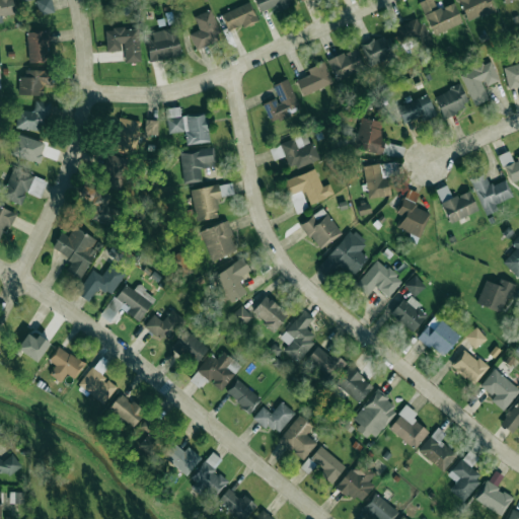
[(0,0),(0,17),(15,14),(12,0),(0,0)]
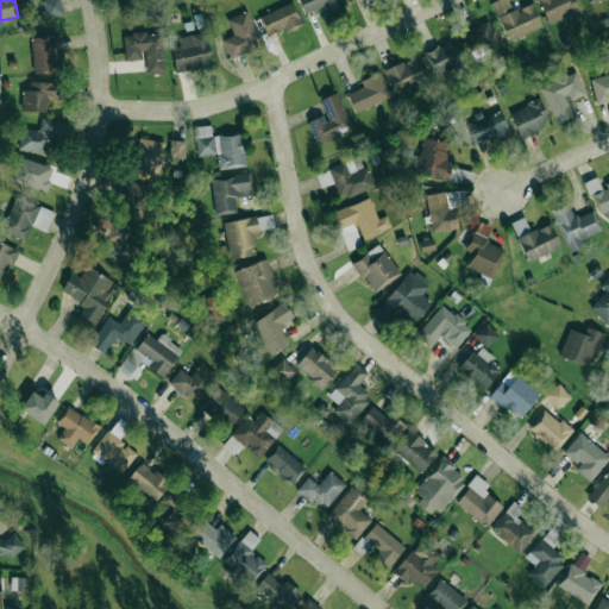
[(42,0),(44,18),(62,14),(60,0),(42,0)]
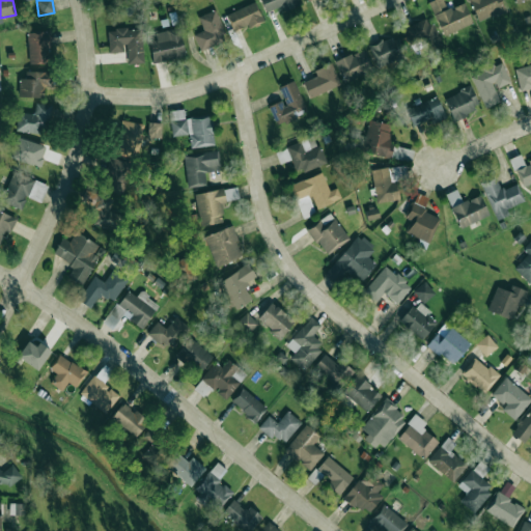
[(261,0),(267,11),(282,5),(284,10),(300,4),(298,0),(261,0)]
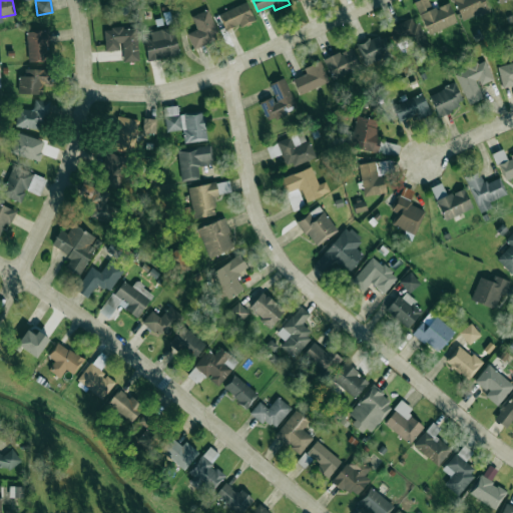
[(488,10),(483,0),(453,0),(462,21),(488,10)]
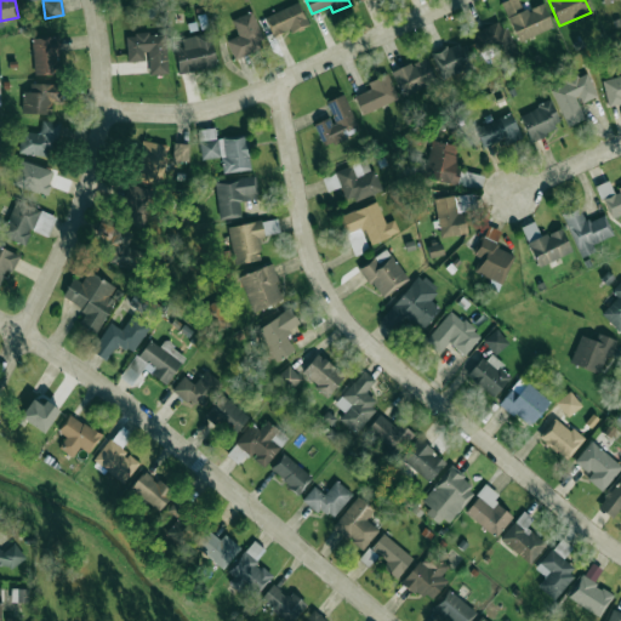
[(273,38),(307,23),(297,1),(263,17),(273,38)]
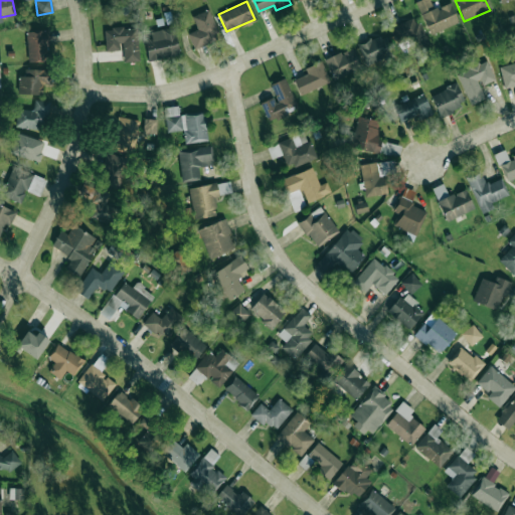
[(428,34),(458,23),(451,2),(421,13),(428,34)]
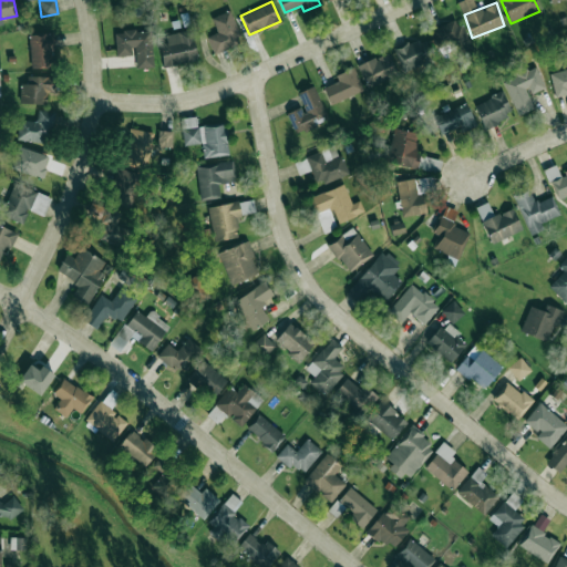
[(210,18),(217,32),(206,37),(213,54),(243,41),(229,10),(210,18)]
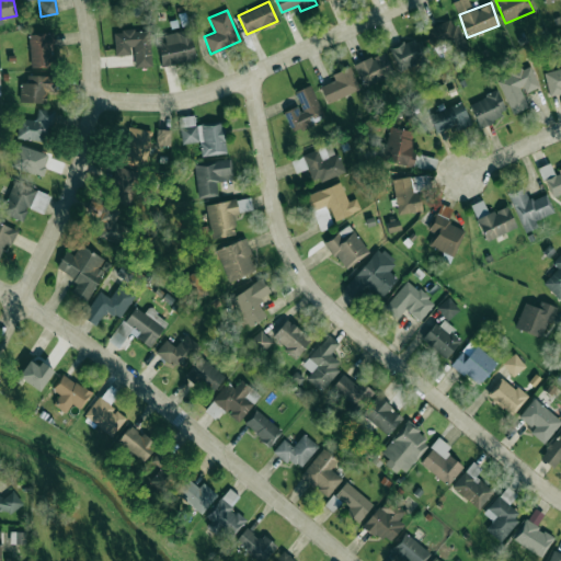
[(466,49),(456,19),(430,27),(435,47),(443,44),(446,55),(466,49)]
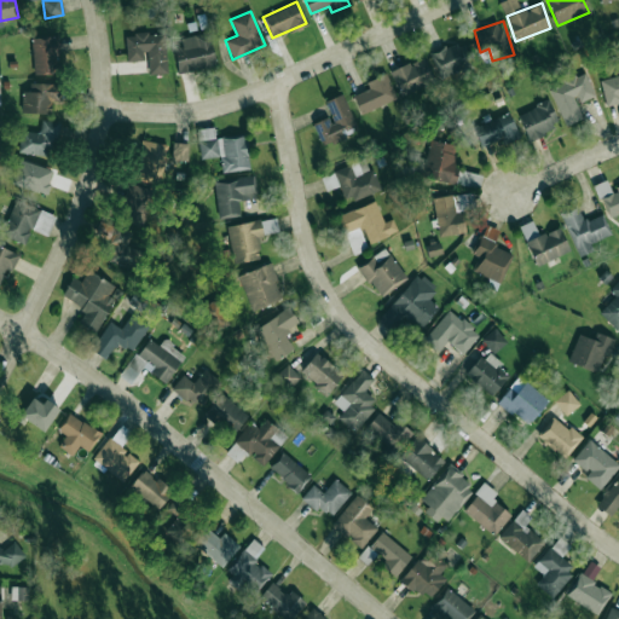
[(125,34),(126,61),(146,59),(146,74),(166,73),(165,32),(125,34)]
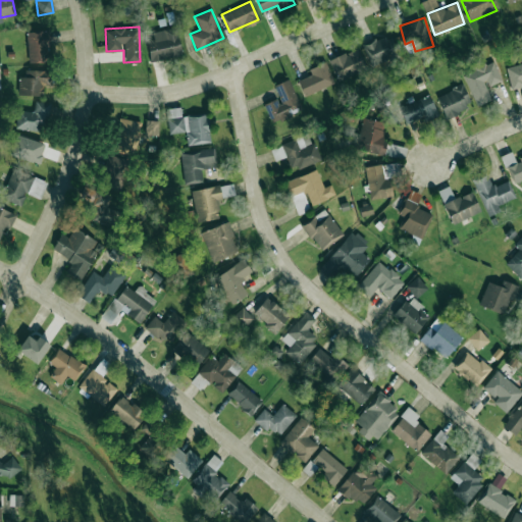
[(147,41),(150,60),(181,56),(177,27),(152,31),(154,40),(147,41)]
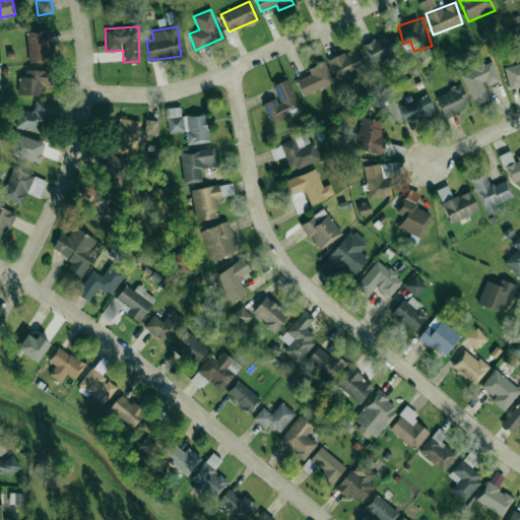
[(27,62),(49,62),(48,30),(26,31),(27,62)]
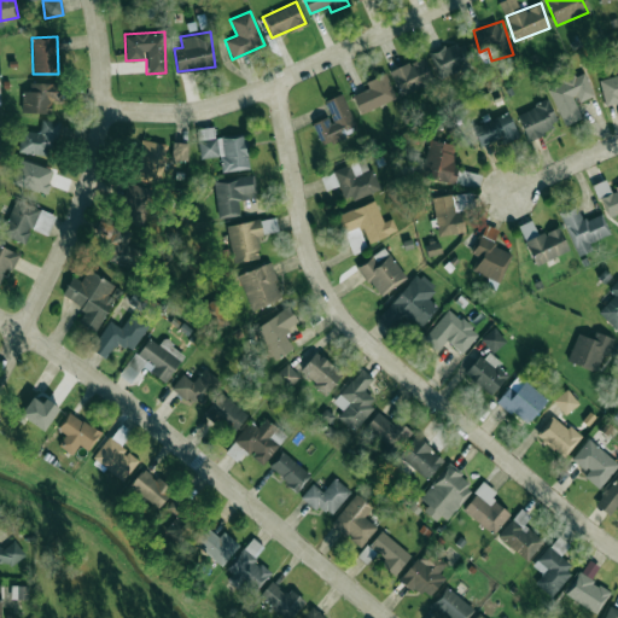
[(390,70),(398,94),(470,66),(460,42),(429,54),(432,63),(426,66),(423,58),(390,70)]
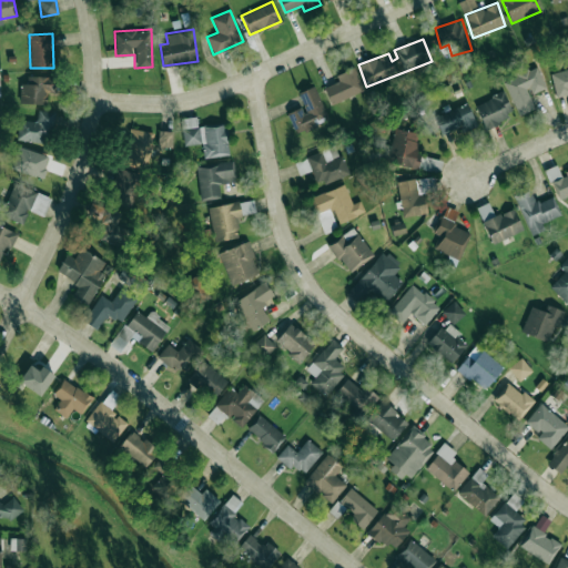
[(517,115),(535,109),(529,94),(545,89),(537,67),(504,79),(517,115)]
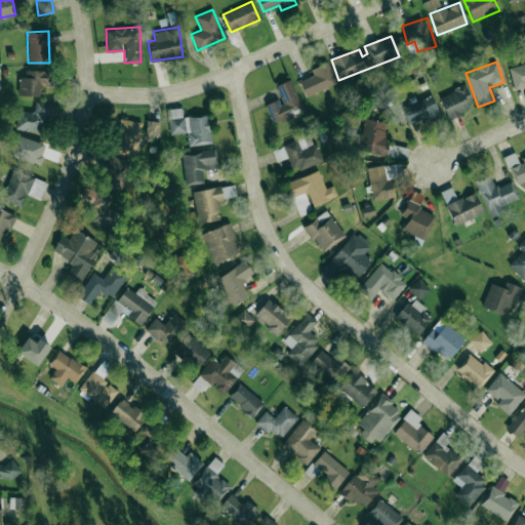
[(313,75),(299,81),(306,96),(335,84),(327,63),(310,69),(313,75)]
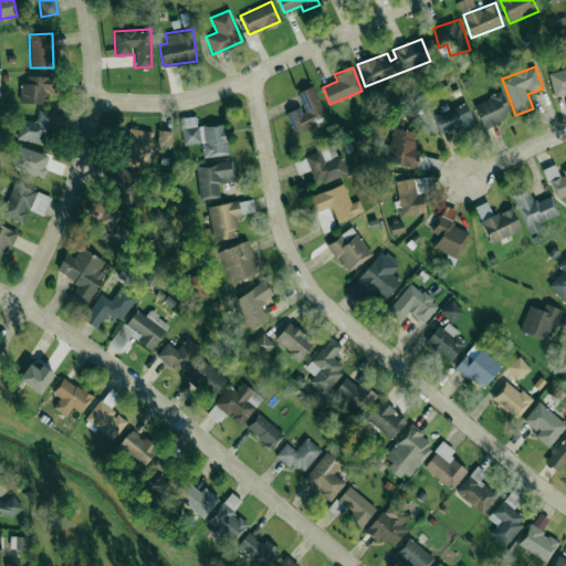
[(553,95),(565,93),(565,70),(548,72),(553,95)]
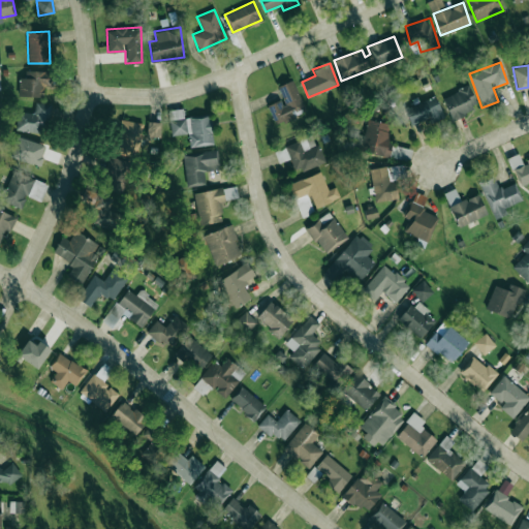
[(25,79),(19,79),(18,96),(43,97),(43,86),(48,86),(48,71),(25,70),(25,79)]
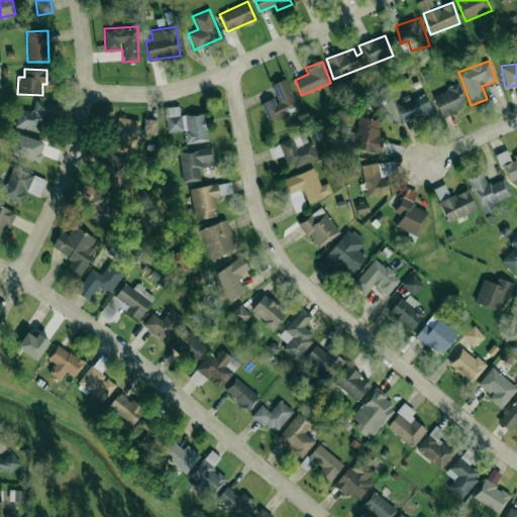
[(298,110),(287,79),(271,84),(276,97),(262,102),(268,121),(298,110)]
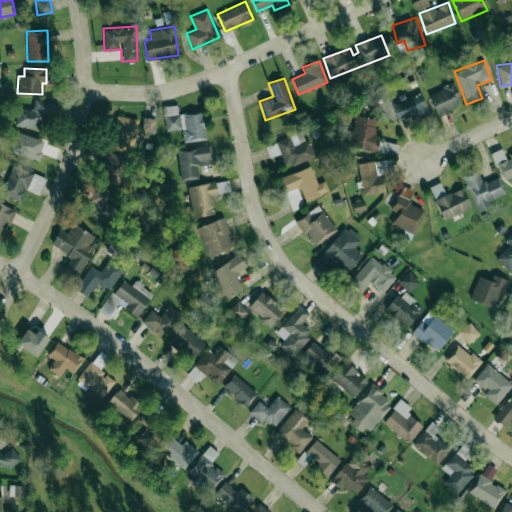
[(427,94),(437,115),(463,104),(453,82),(427,94)]
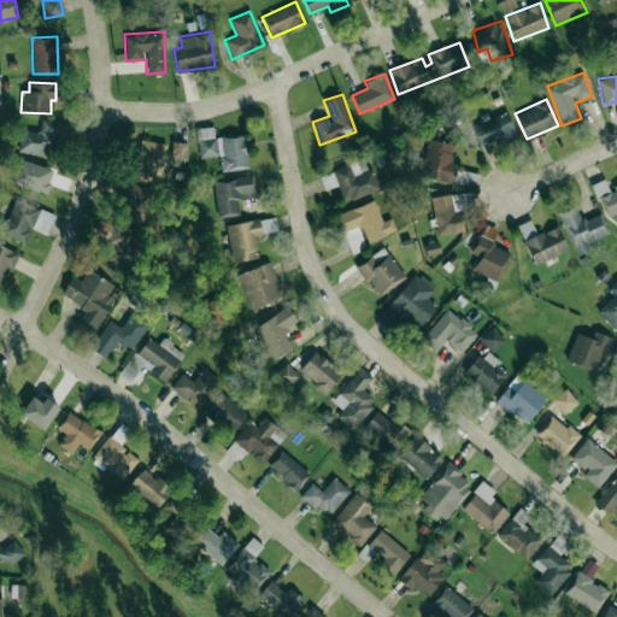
[(480,146),(498,137),(500,144),(517,136),(507,111),(471,127),(480,146)]
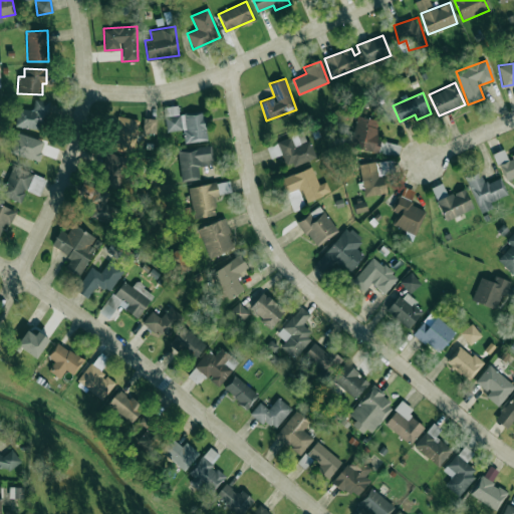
[(33,109),(18,107),(15,126),(45,131),(48,101),(34,99),(33,109)]
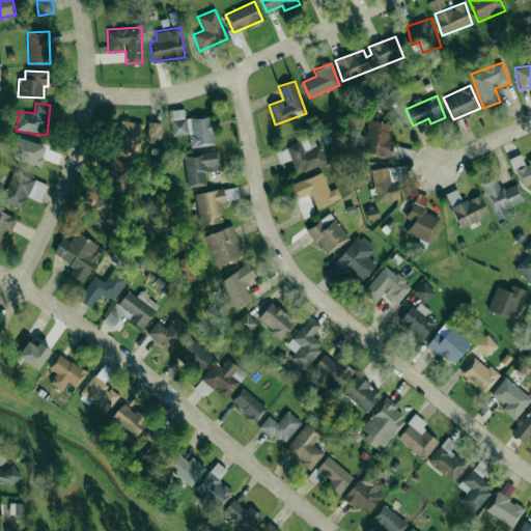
[(172,136),(189,134),(190,148),(213,145),(210,116),(184,119),(183,109),(168,110),(172,136)]
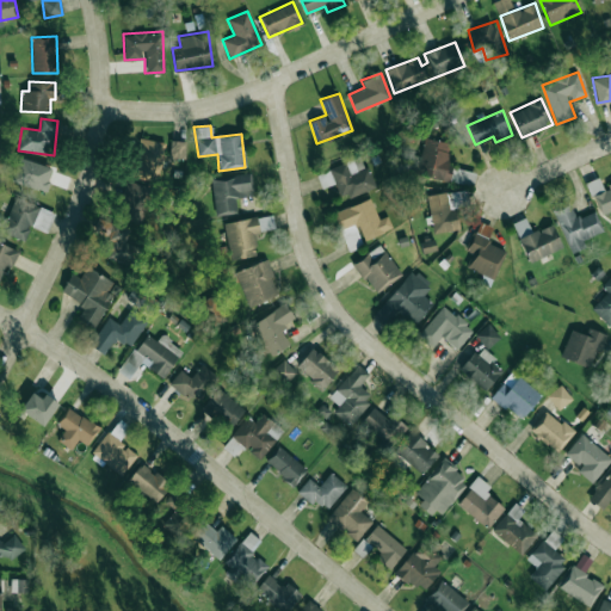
[(156,180),(165,143),(140,137),(133,176),(156,180)]
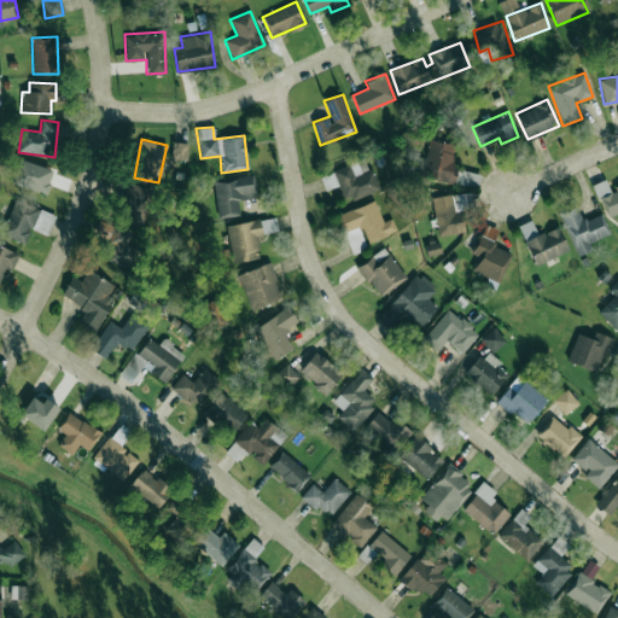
[(449,184),(459,146),(430,139),(420,175),(449,184)]
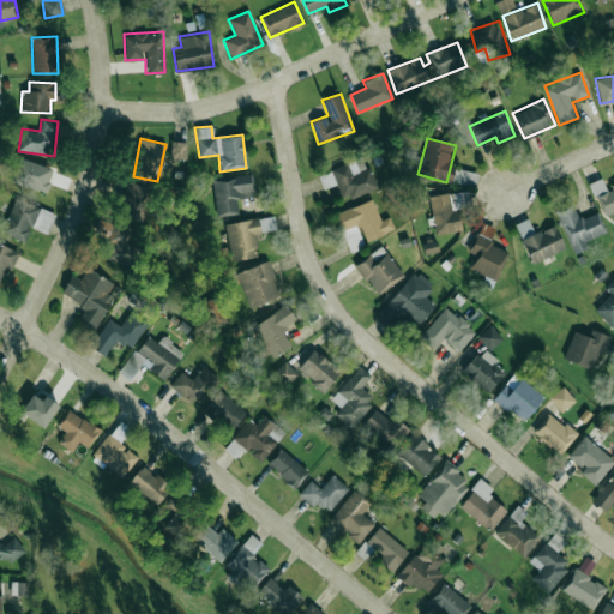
[(170,158),(185,160),(186,142),(170,142),(170,158)]
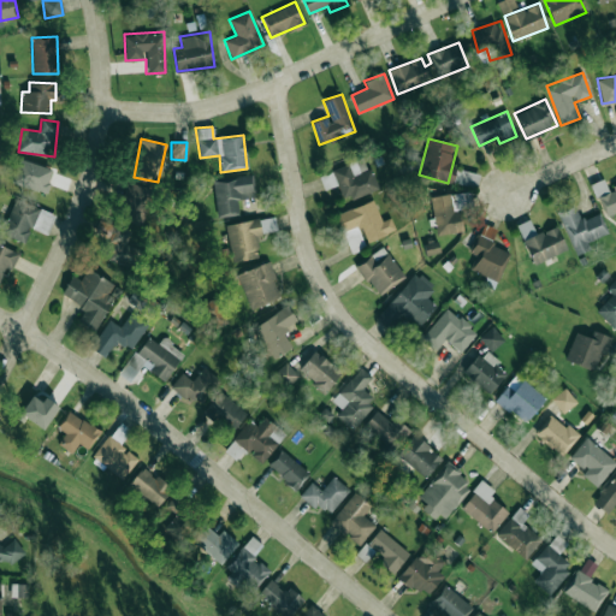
[(331,169),(344,202),(377,190),(365,157),(331,169)]
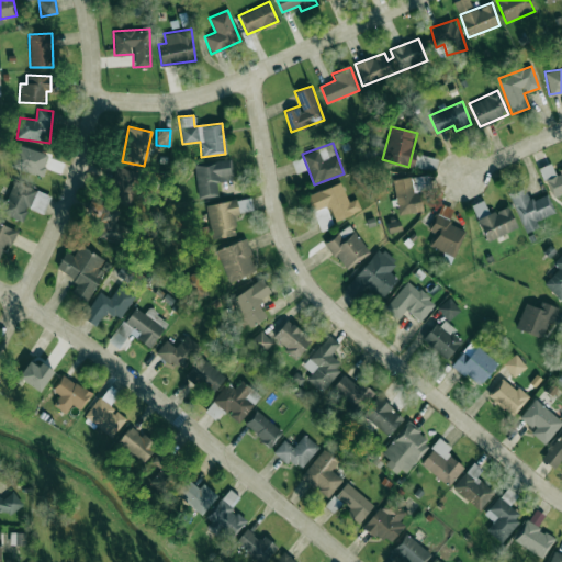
[(42,176),(48,154),(15,145),(10,167),(42,176)]
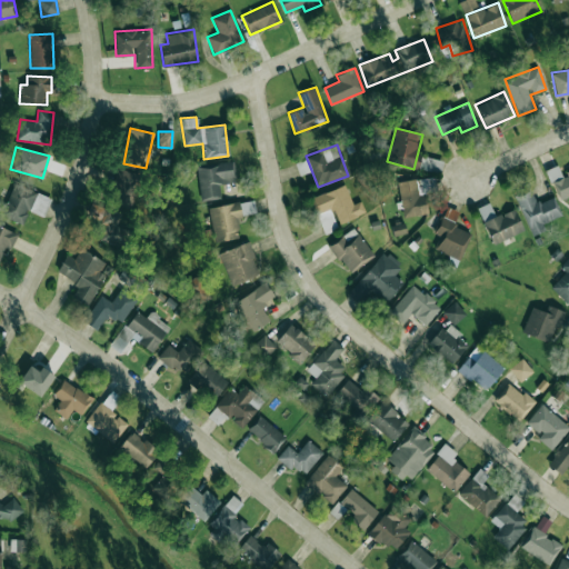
[(428,159),(425,169),(439,173),(442,162),(428,159)]
